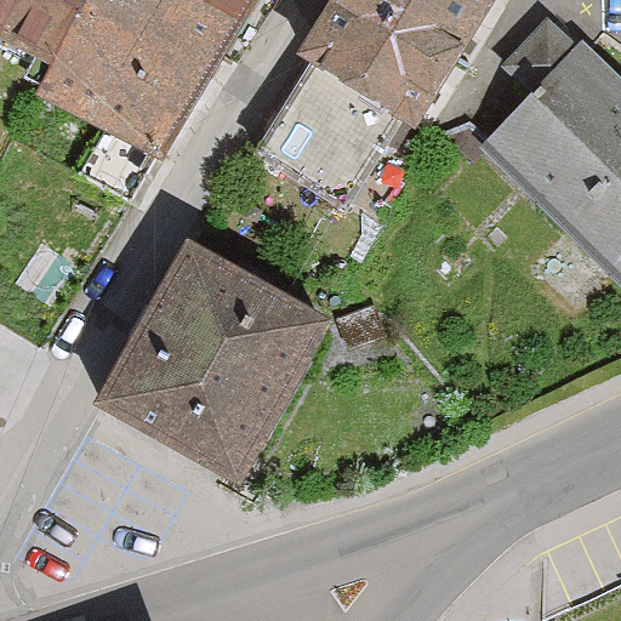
[(0,0),(0,43),(55,72),(93,0),(0,0)]
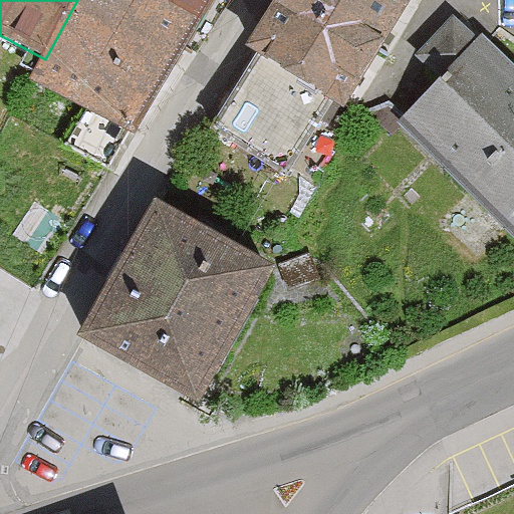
[(204,0),(77,0),(45,59),(33,80),(132,134),(204,0)]
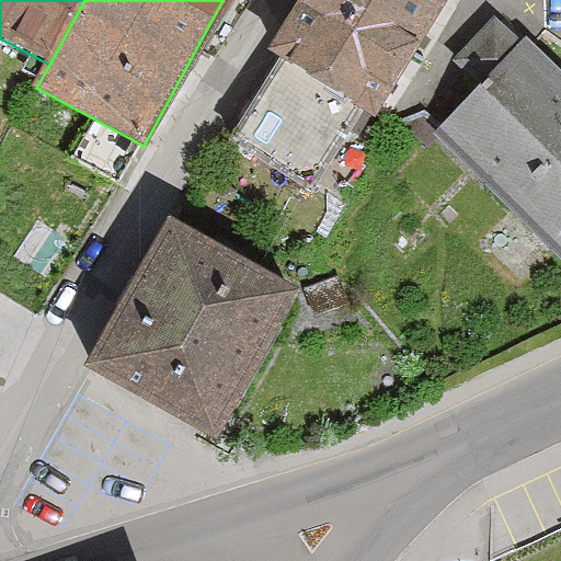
[(313,0),(277,61),(356,109),(373,118),(442,0),(313,0)]
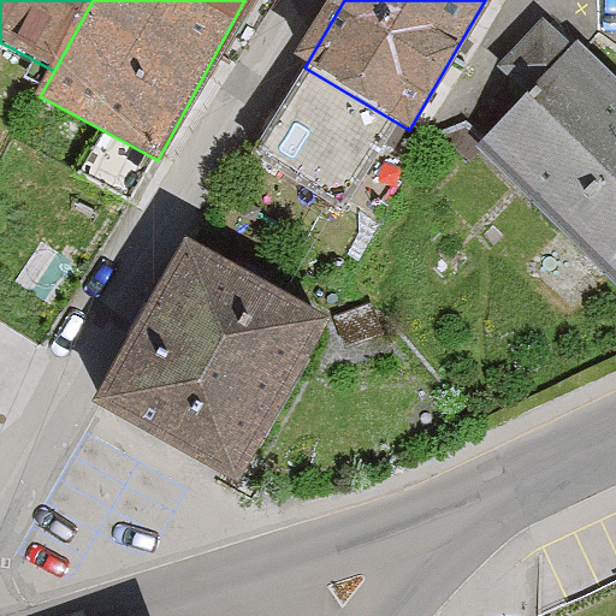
[(615,77),(578,40),(573,46),(544,17),(498,64),(529,95),(478,146),(615,282),(615,77)]
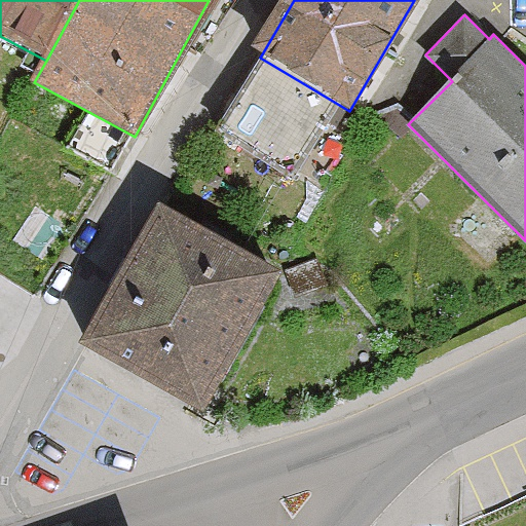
[(291,173),(334,102),(260,58),(218,129),(291,173)]
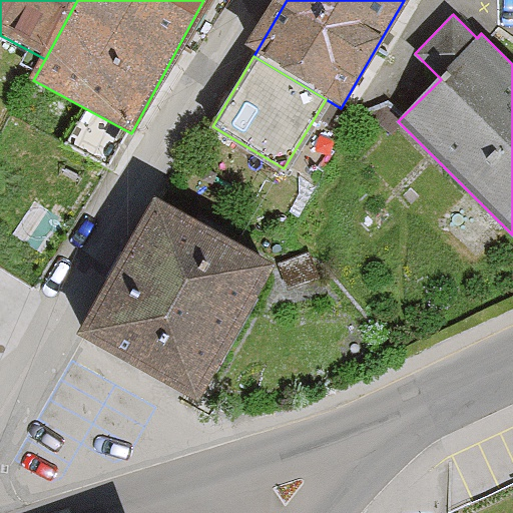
[(277,265),(155,196),(77,338),(198,408),(277,265)]
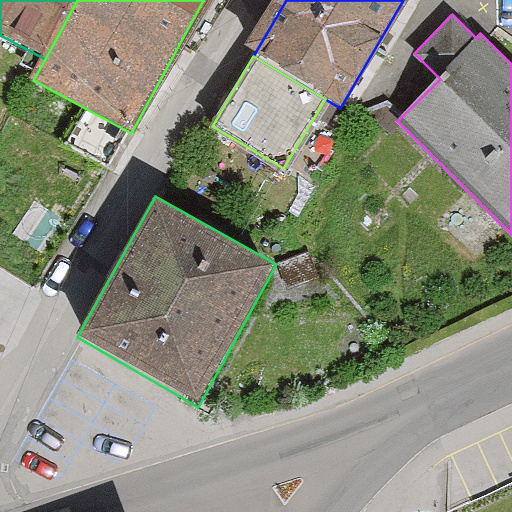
All buildings are outlined.
